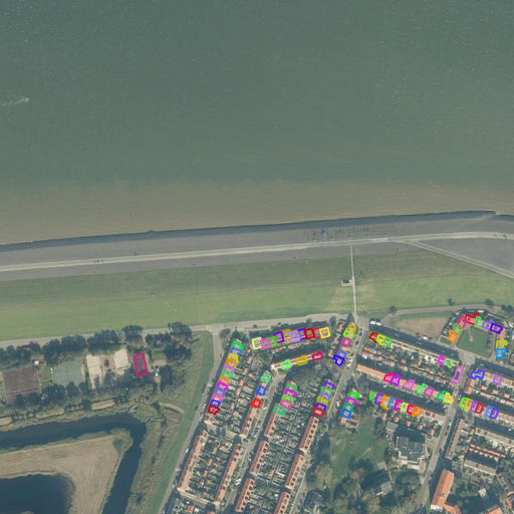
[(424,418),(427,411),(421,409),(418,416),(418,417),(420,418),(421,416),(424,418)]
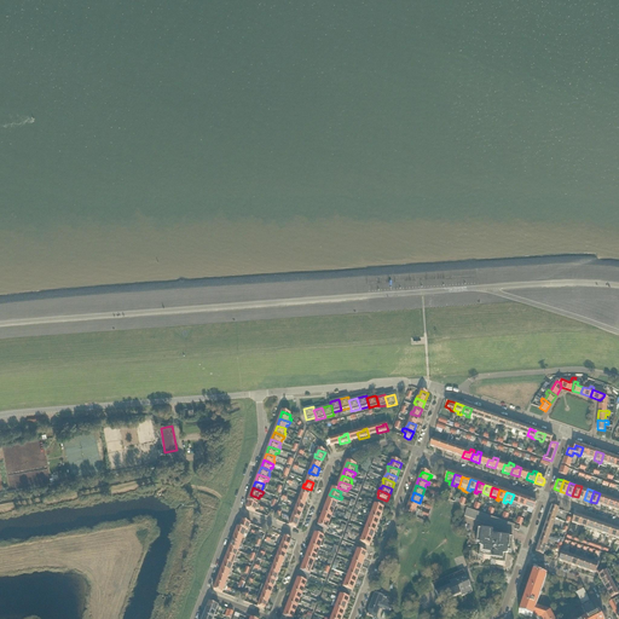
[(602,505),(606,495),(600,493),(596,503),(602,505)]
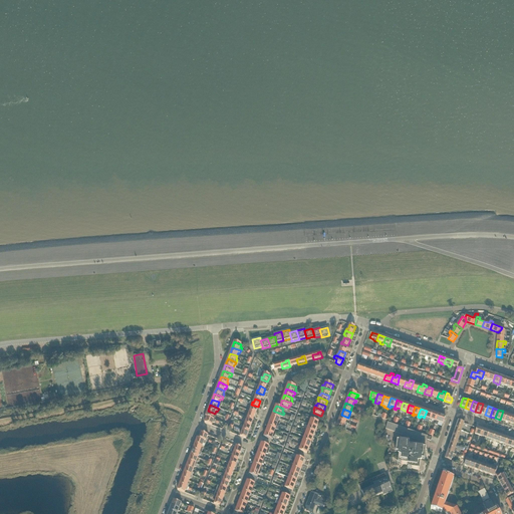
[(214,417),(215,414),(208,411),(206,417),(207,418),(207,417),(214,420),(215,417),(214,417)]
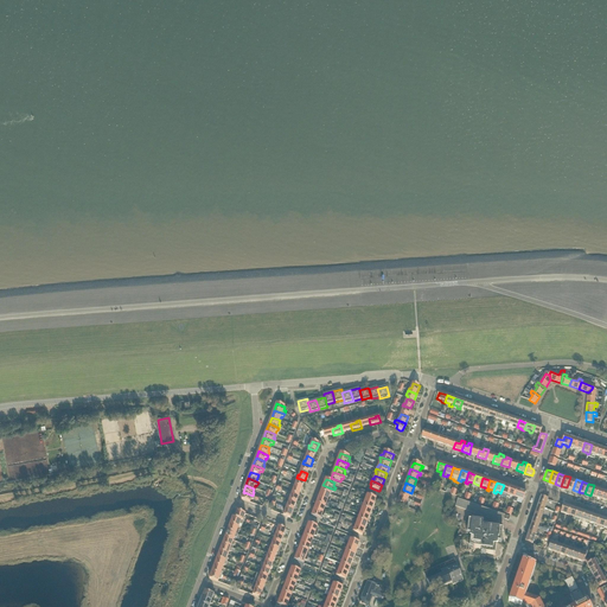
[(333,492),(334,490),(323,485),(320,492),(330,496),(332,492),(333,492)]
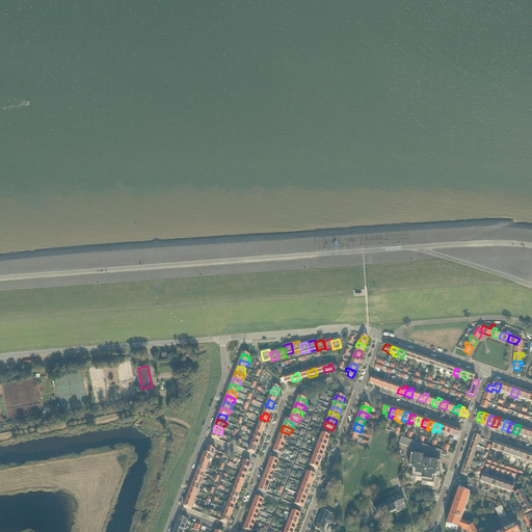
[(445,434),(448,427),(442,425),(439,432),(439,433),(441,434),(442,432),(445,434)]
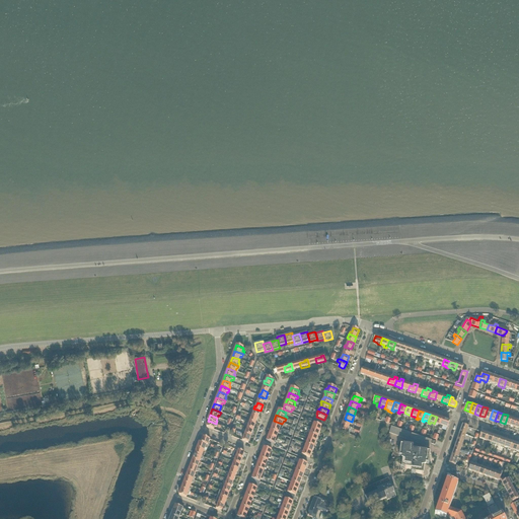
[(510,426),(513,417),(508,415),(505,424),(510,426)]
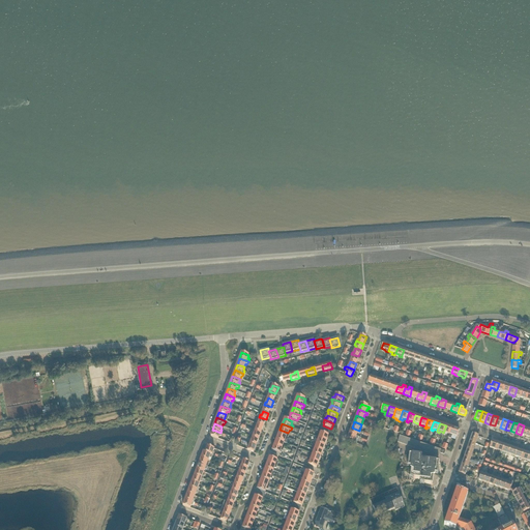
[(261,433),(263,427),(258,424),(256,429),(255,428),(254,430),(261,433)]
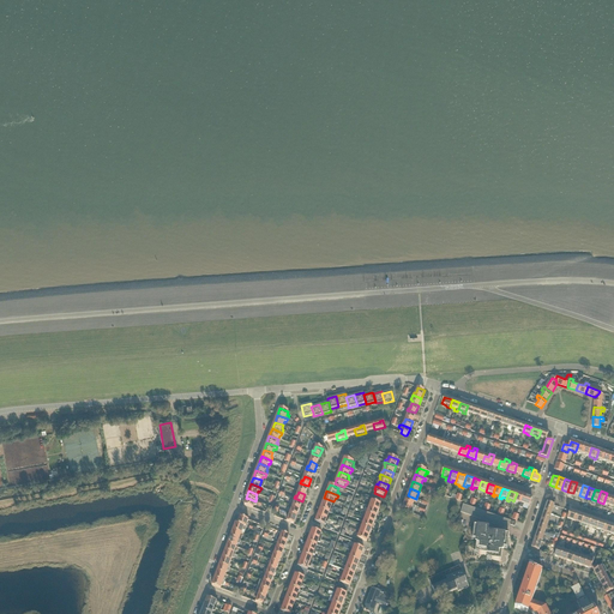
[(380,503),(383,497),(374,493),(372,500),(379,504),(379,501),(380,503)]
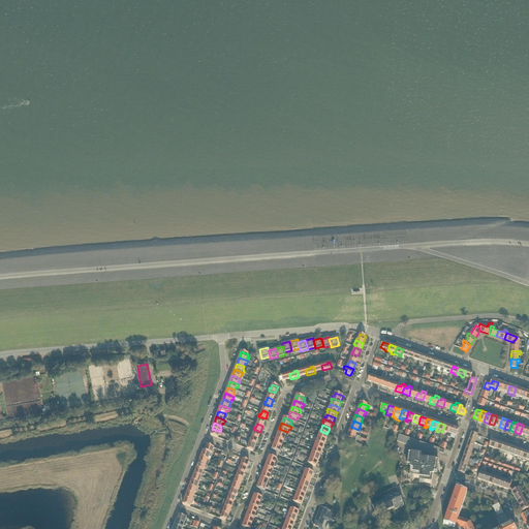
[(452,427),(446,425),(445,425),(442,432),(442,434),(444,434),(444,432),(448,434),(452,427)]
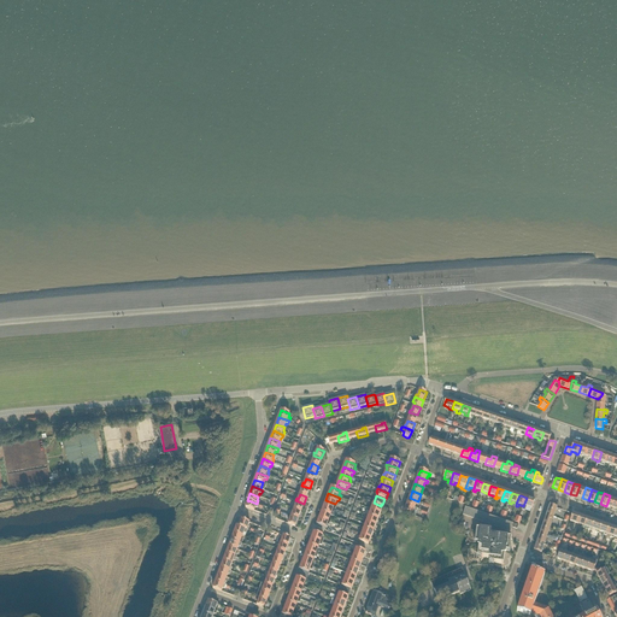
[(612,509),(616,498),(610,495),(606,506),(612,509)]
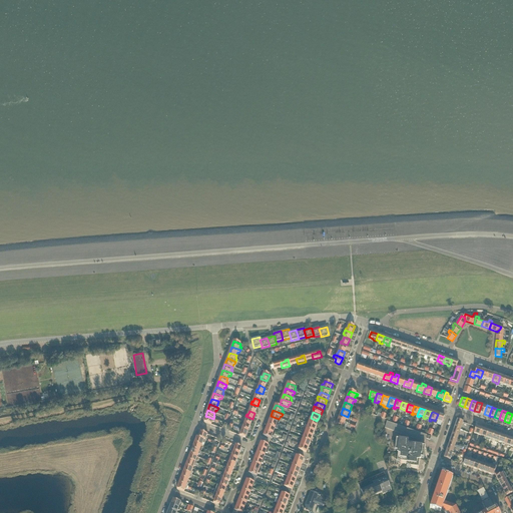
[(349,417),(348,417),(341,414),(338,420),(345,423),(347,419),(348,420),(349,417)]
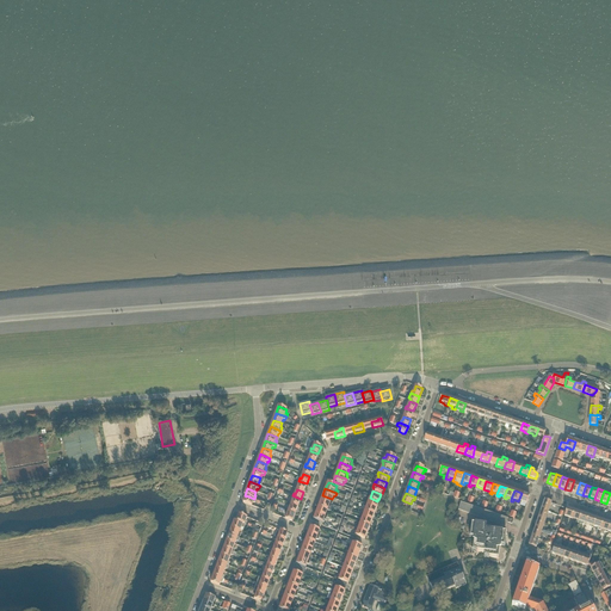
[(530,495),(523,493),(522,493),(518,501),(526,504),(530,495)]
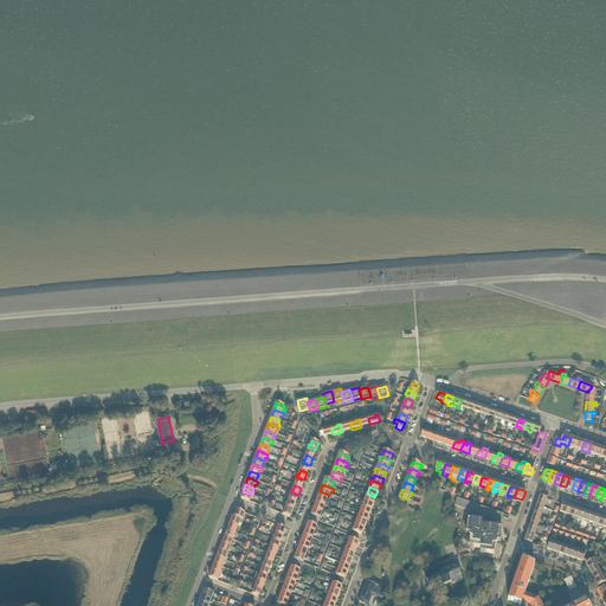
[(252,495),(244,491),(244,492),(242,498),(250,502),(251,498),(253,498),(255,496),(252,495)]
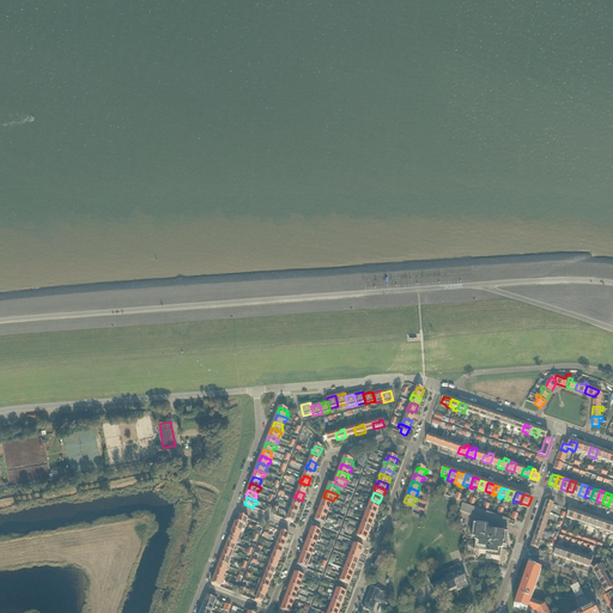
[(332,503),(333,501),(323,497),(322,503),(333,507),(334,504),(332,503)]
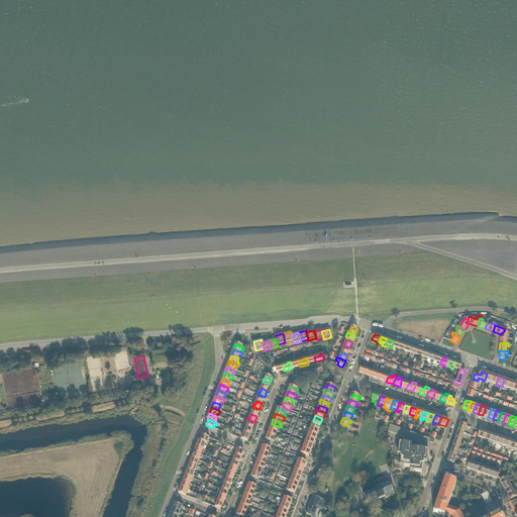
[(321,424),(319,424),(313,421),(312,425),(310,424),(309,426),(319,430),(321,424)]
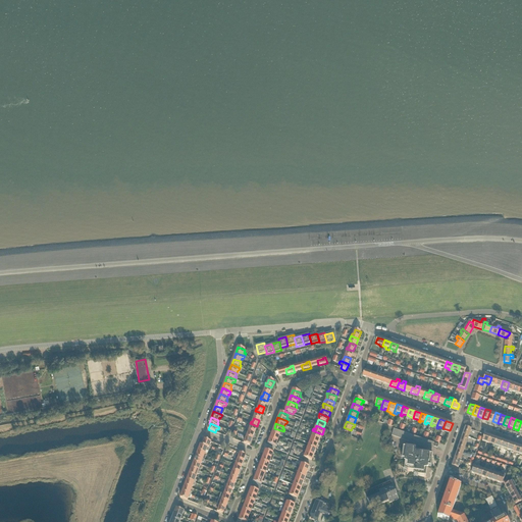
[(353,430),(351,430),(344,427),(342,433),(345,434),(346,435),(346,434),(349,435),(351,432),(352,432),(353,430)]
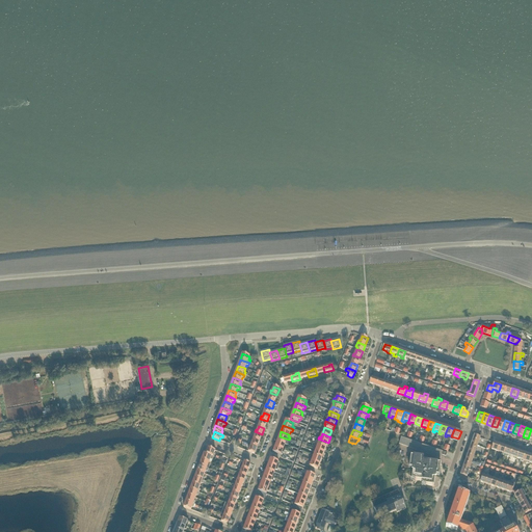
[(288,443),(289,440),(280,436),(277,442),(286,445),(287,442),(288,443)]
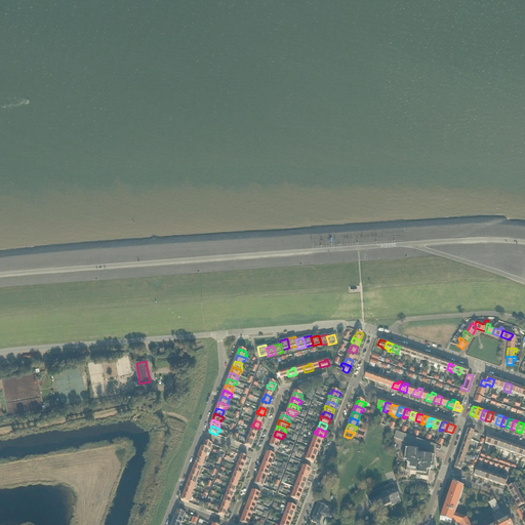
[(472,440),(474,433),(468,431),(466,438),(472,440)]
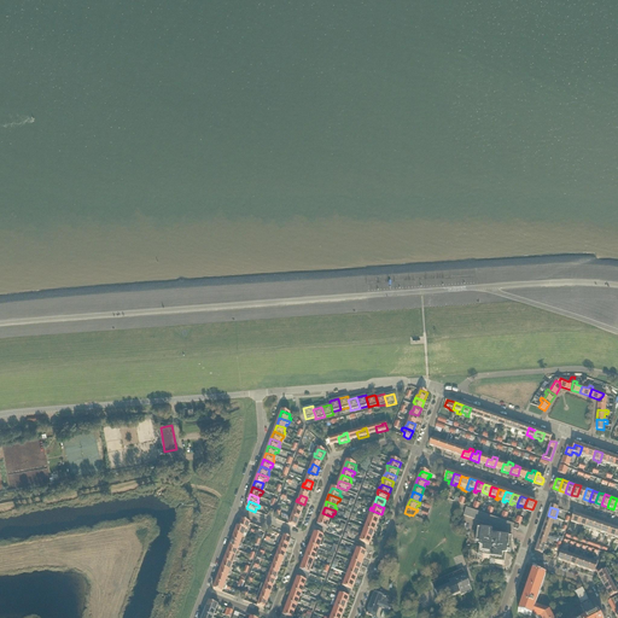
[(298,520),(302,512),(295,509),(293,514),(291,514),(290,517),(298,520)]
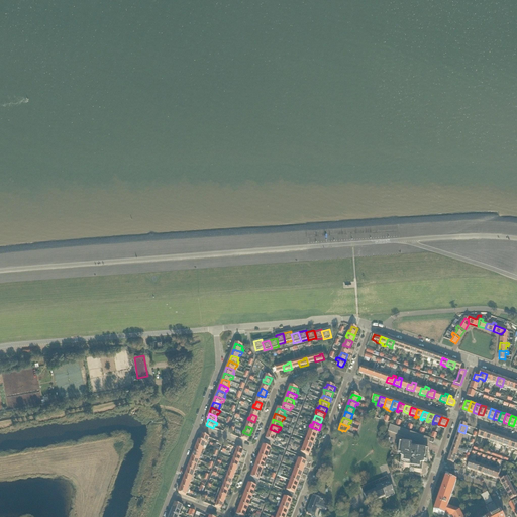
[(317,435),(319,430),(309,426),(308,429),(310,429),(309,432),(317,435)]
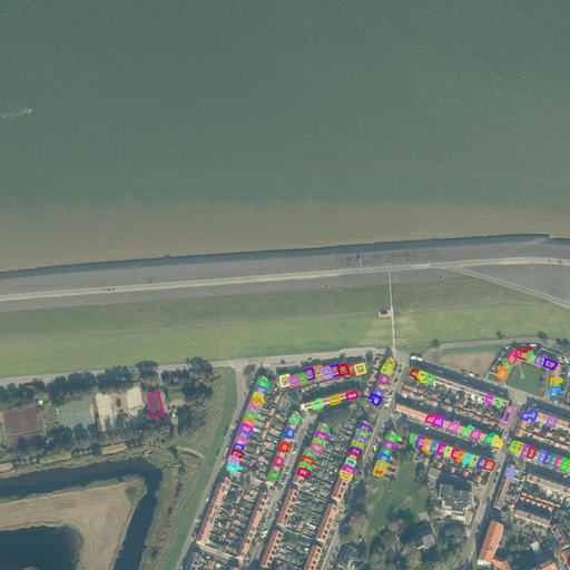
[(304,480),(306,477),(297,473),(295,479),(305,483),(306,480),(304,480)]
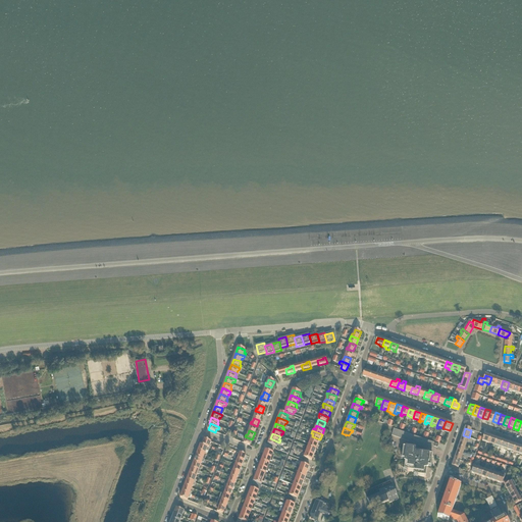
[(488,444),(491,436),(484,434),(482,441),(488,444)]
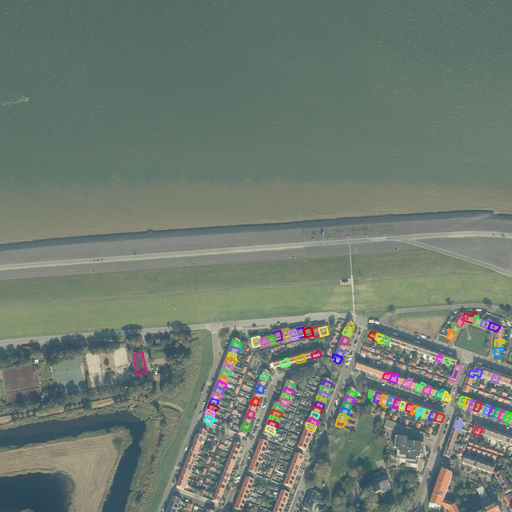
[(457,437),(460,429),(454,427),(451,435),(457,437)]
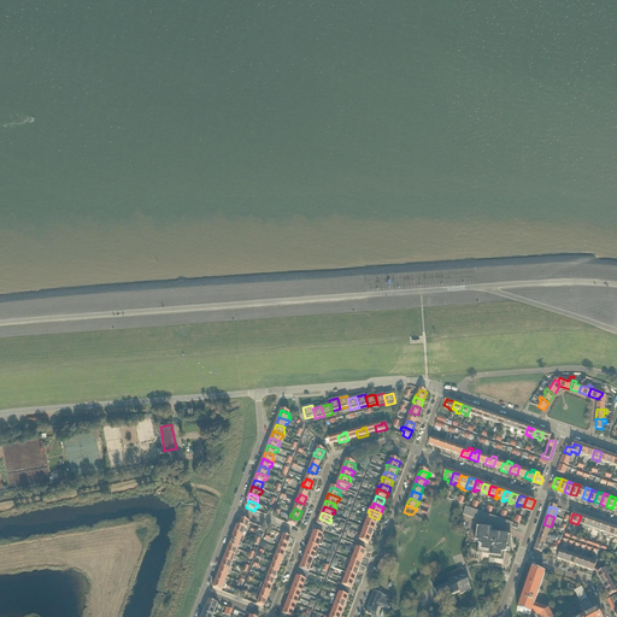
[(295,527),(298,519),(289,516),(288,518),(291,519),(288,524),(289,524),(289,526),(291,526),(295,527)]
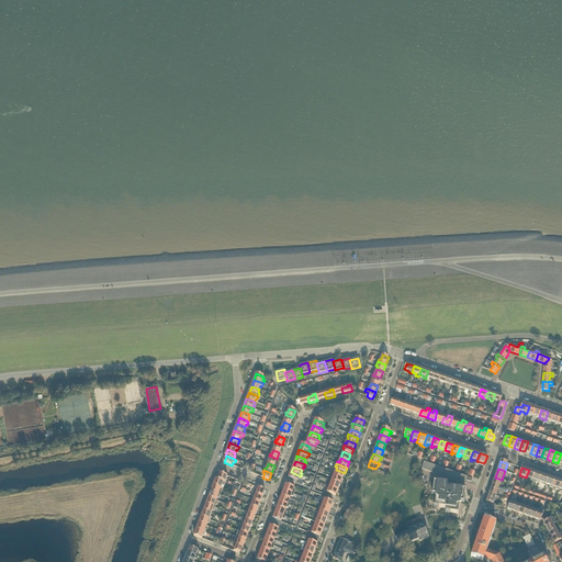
[(343,479),(345,473),(336,470),(335,473),(333,472),(332,475),(343,479)]
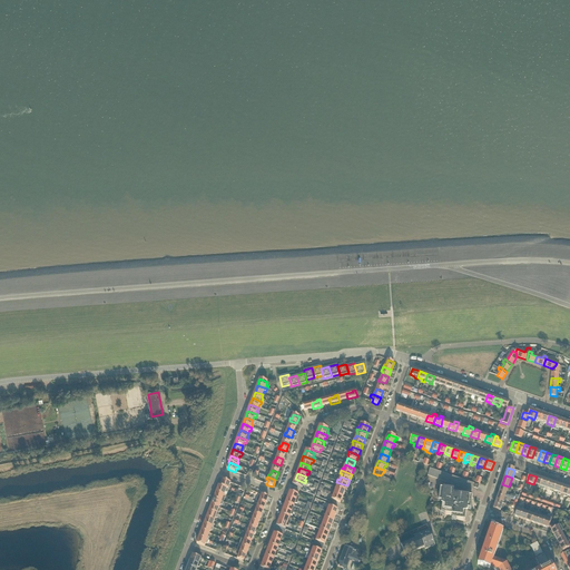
[(543,479),(540,478),(537,477),(533,484),(539,487),(539,488),(540,488),(540,487),(543,479)]
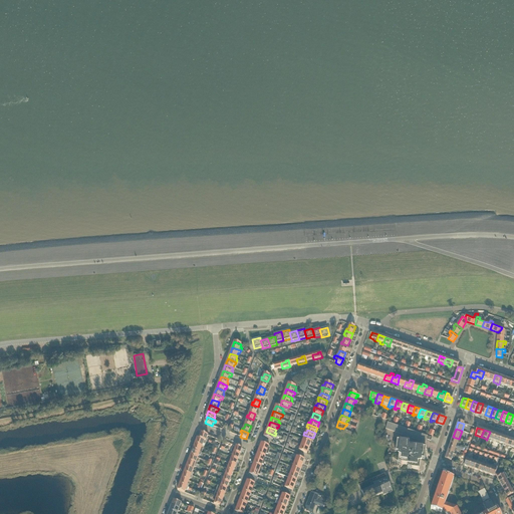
[(283,439),(275,436),(266,432),(264,437),(271,440),(272,440),(273,437),(274,438),(282,441),(283,439)]
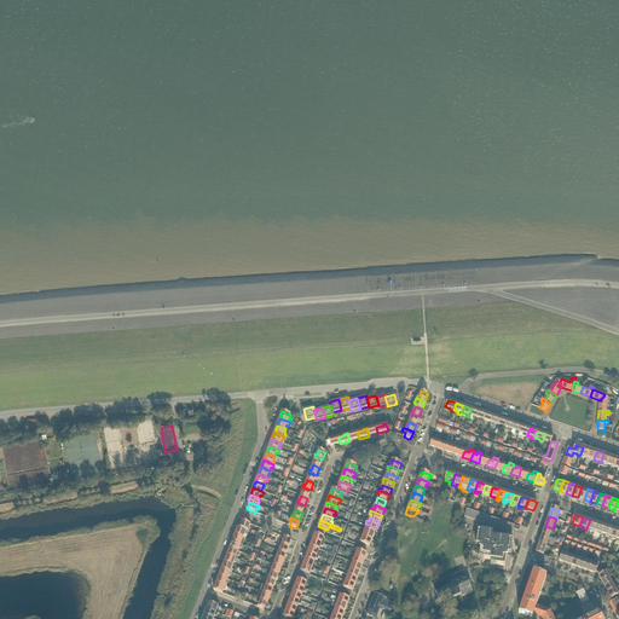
[(597,522),(594,522),(590,520),(586,528),(593,531),(593,532),(594,532),(594,531),(597,522)]
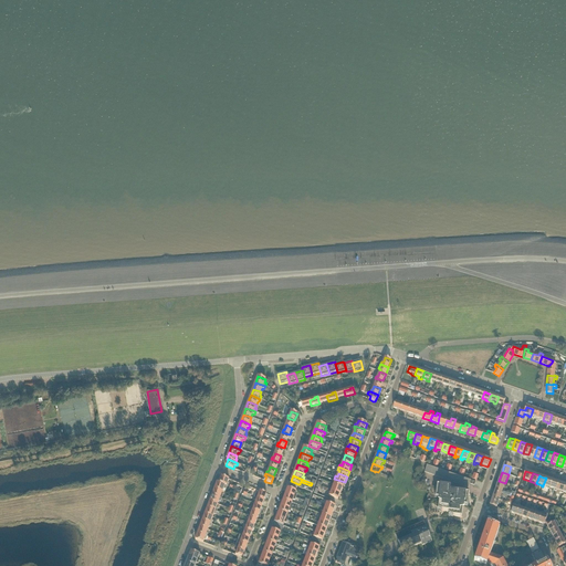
[(228,483),(229,480),(221,477),(219,483),(226,485),(227,486),(228,486),(230,484),(228,483)]
